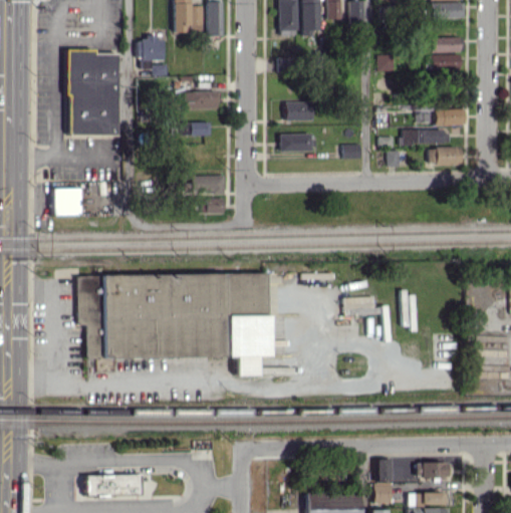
[(204,6),(192,6),(191,0),(173,0),(174,32),(204,32),(204,6)]
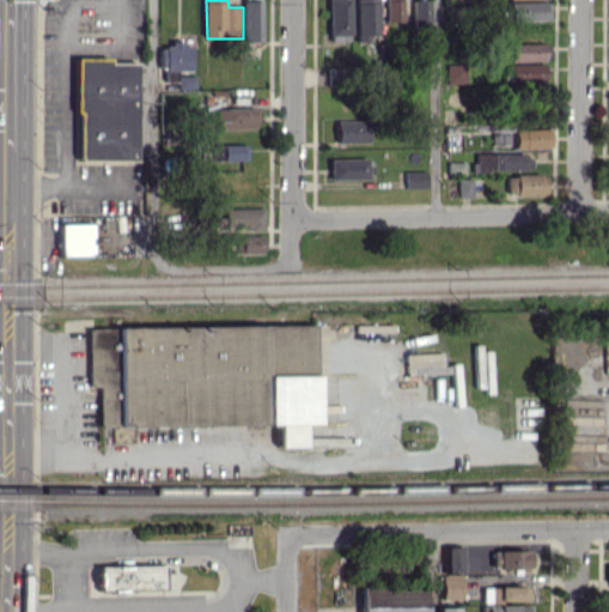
[(333,0),(334,43),(355,42),(354,0),(333,0)]
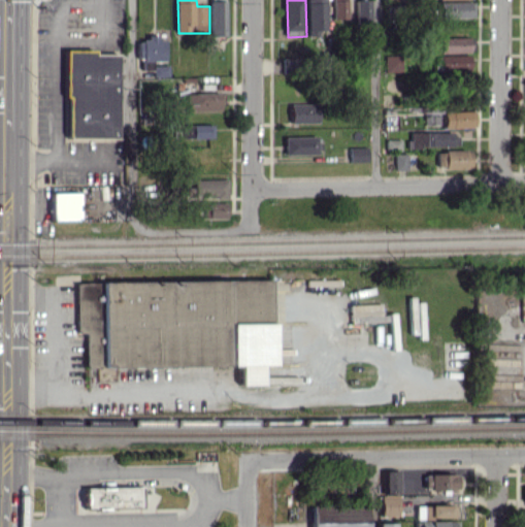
[(330,31),(329,0),(310,0),(312,37),(322,37),(322,31),(330,31)]
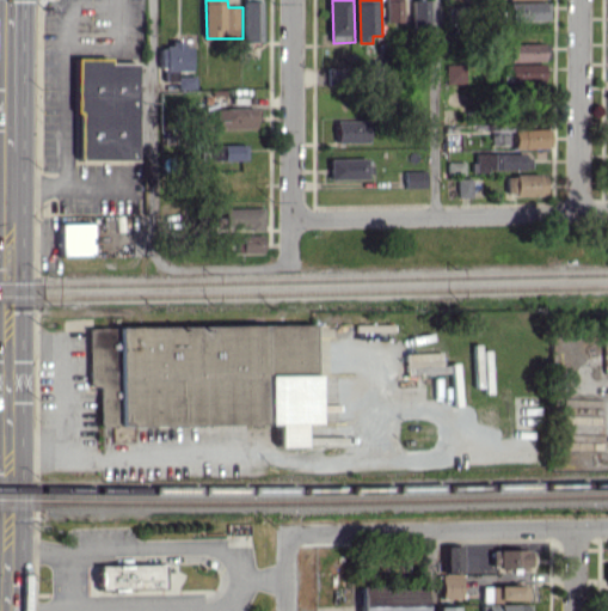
[(416,1),(417,26),(434,25),(434,0),(416,1)]
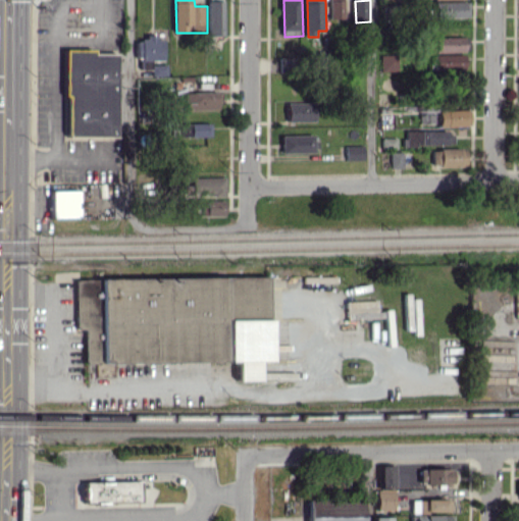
[(226,1),(211,2),(212,37),(227,36),(226,1)]
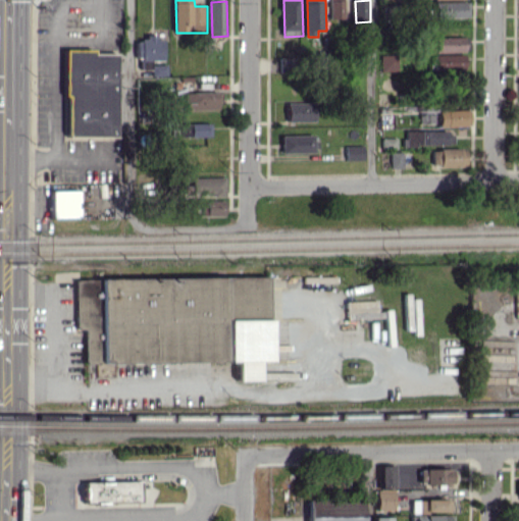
[(333,19),(348,19),(348,1),(333,1),(333,19)]
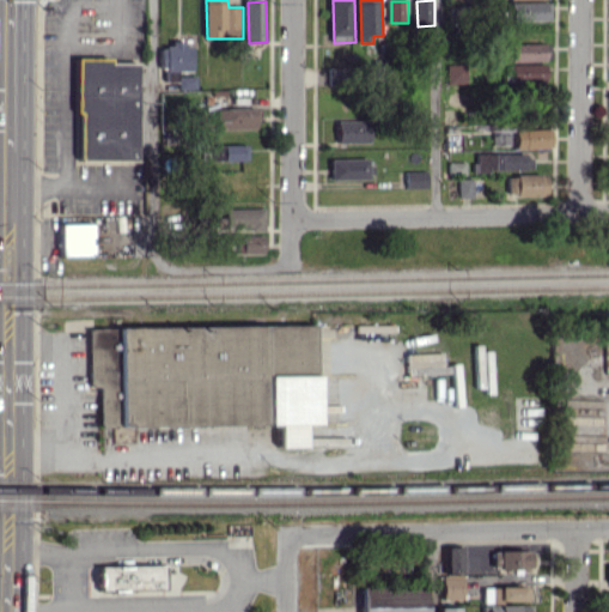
[(512,23),(553,22),(553,2),(511,4),(512,23)]
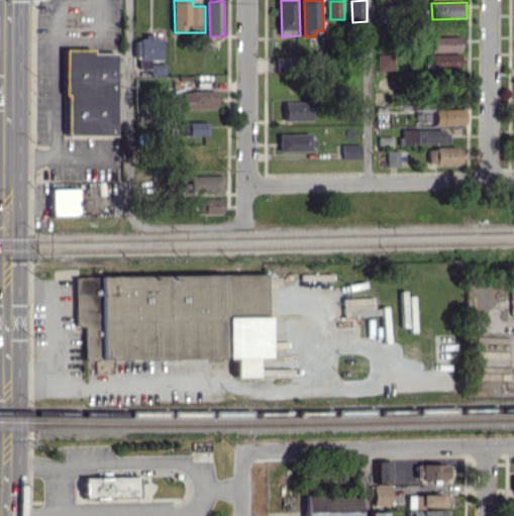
[(165,60),(165,37),(137,38),(138,61),(165,60)]
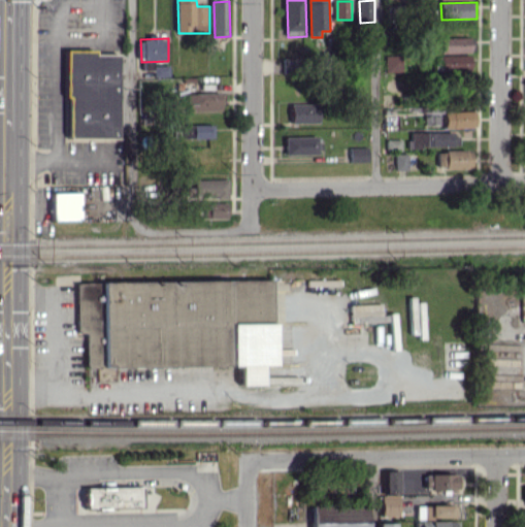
[(444,54),(473,53),(473,38),(444,38),(444,54)]
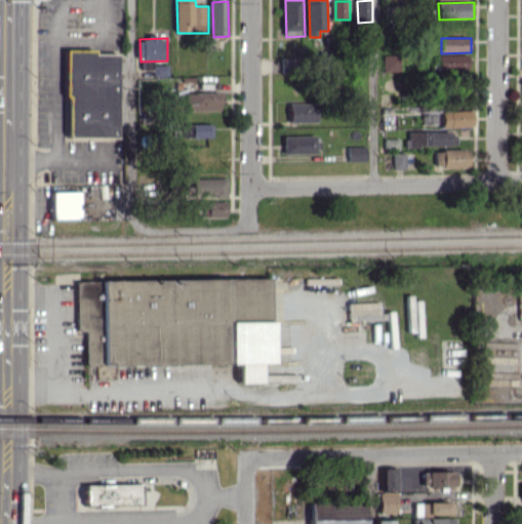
[(121,138),(120,54),(98,54),(98,50),(69,51),(70,138),(121,138)]
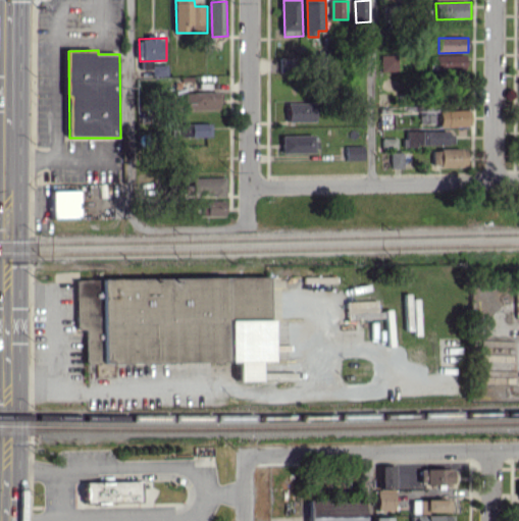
[(468,55),(438,56),(438,70),(468,70),(468,55)]
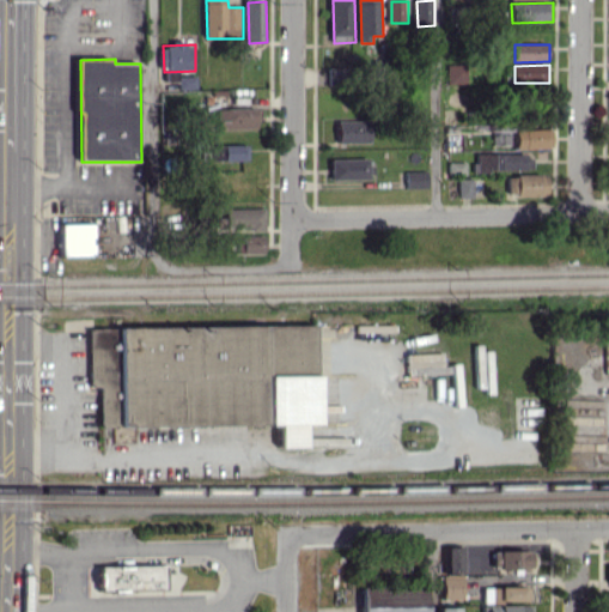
[(451,85),(469,85),(468,66),(451,66),(451,85)]
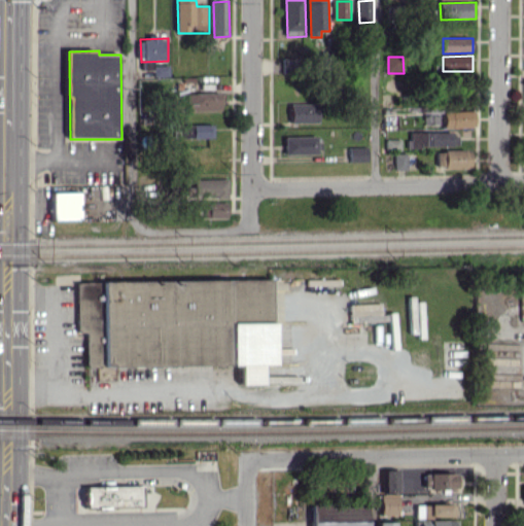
[(222,94),(190,94),(190,112),(223,111),(222,94)]
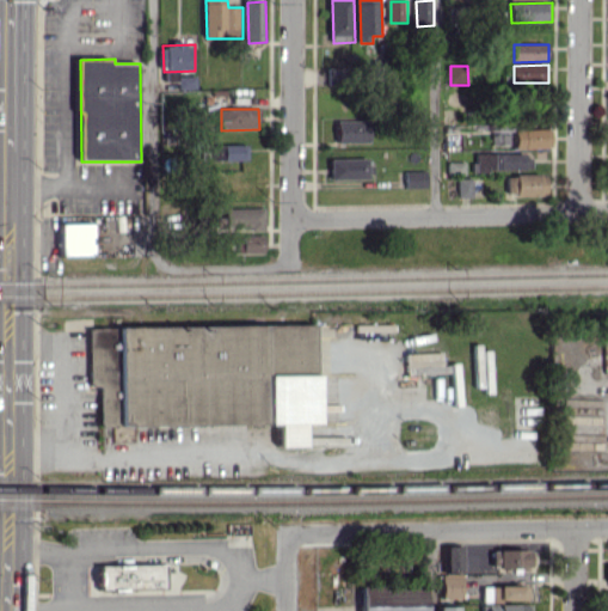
[(372,121),(339,121),(341,145),(373,144),(372,121)]
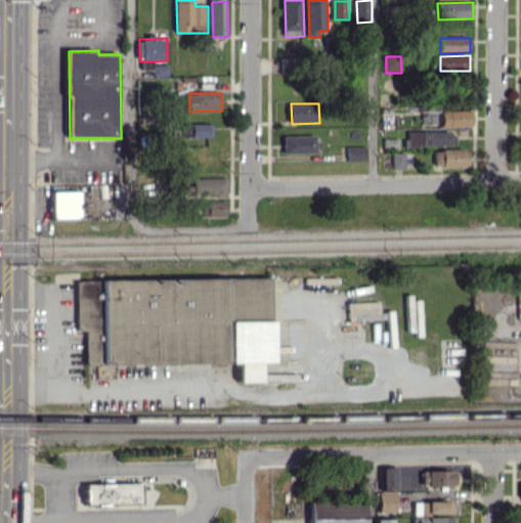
[(444,128),(475,127),(474,111),(443,112),(444,128)]
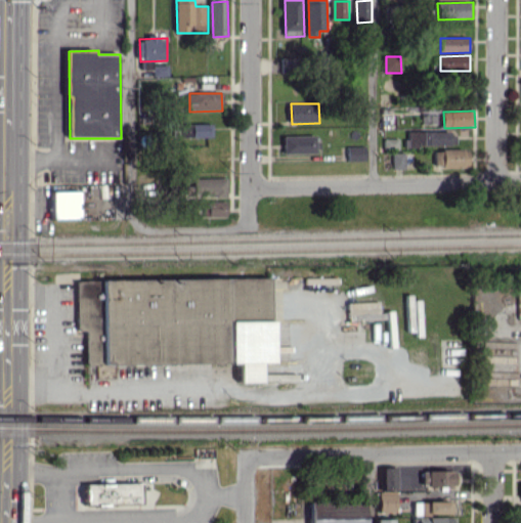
[(425,112),(426,125),(440,125),(440,112),(425,112)]
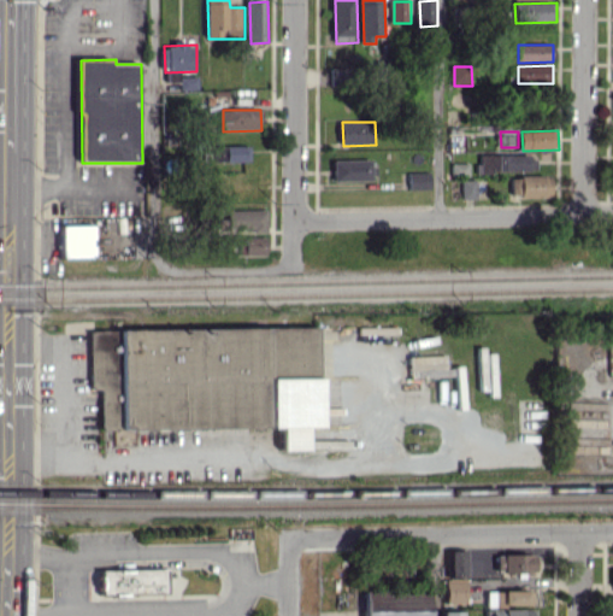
[(217,164),(254,163),(253,146),(217,147),(217,164)]
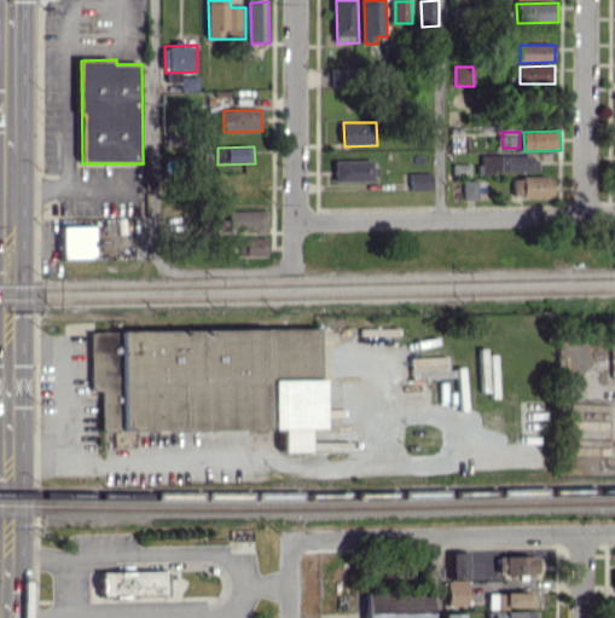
[(483,156),(483,173),(540,174),(541,157),(483,156)]
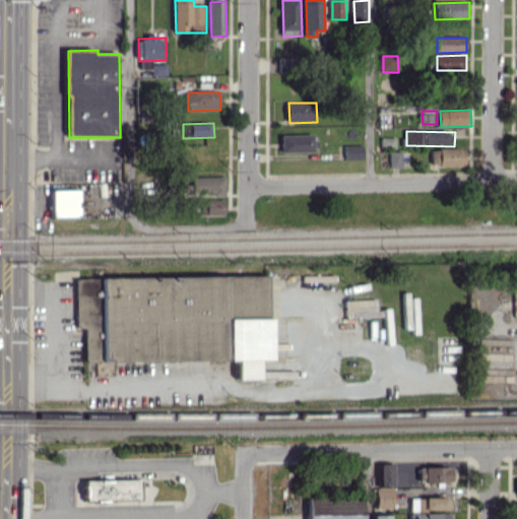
[(283,136),(284,153),(317,152),(316,135),(283,136)]
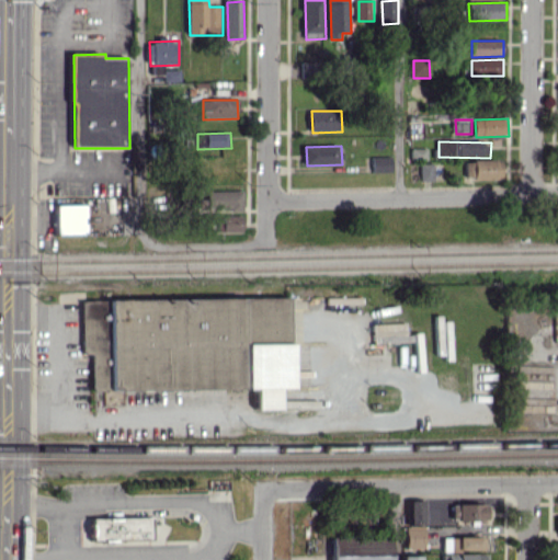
[(375,173),(395,173),(394,158),(375,158),(375,173)]
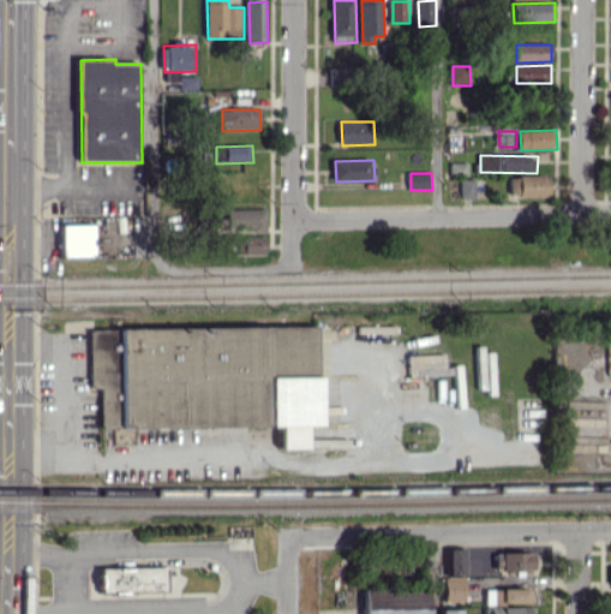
[(514,177),(514,196),(553,196),(552,177),(514,177)]
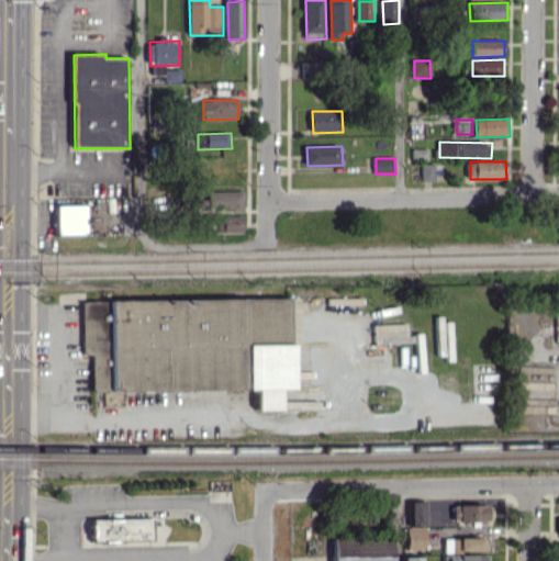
[(425,182),(438,181),(437,165),(425,165),(425,182)]
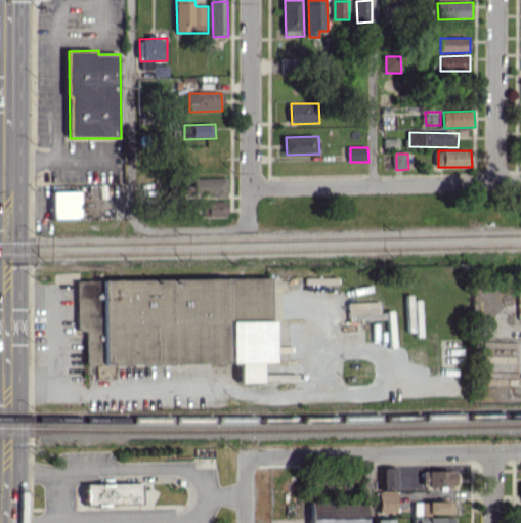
[(230,178),(197,179),(197,186),(189,186),(189,197),(230,195),(230,178)]
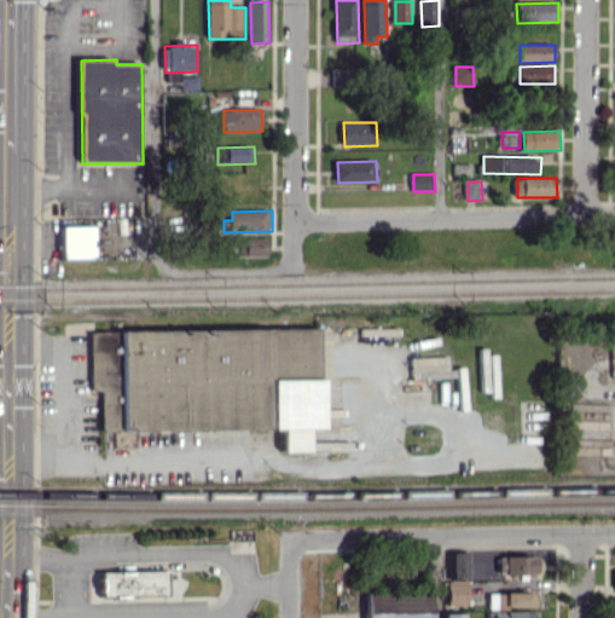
[(97,226),(64,227),(65,258),(98,258),(97,226)]
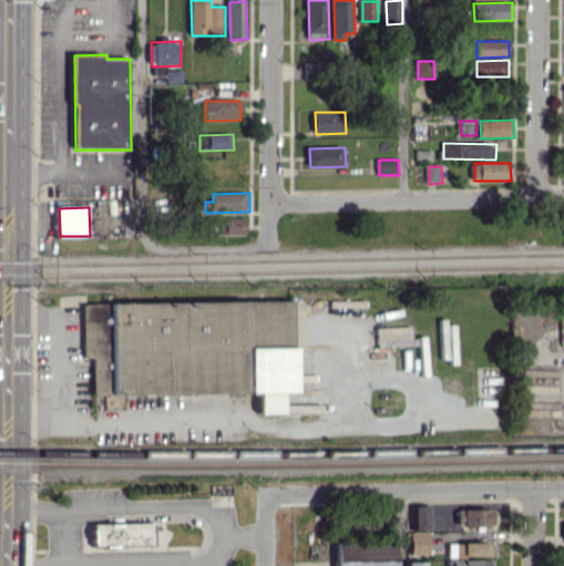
[(248,218),(226,218),(226,235),(248,236),(248,218)]
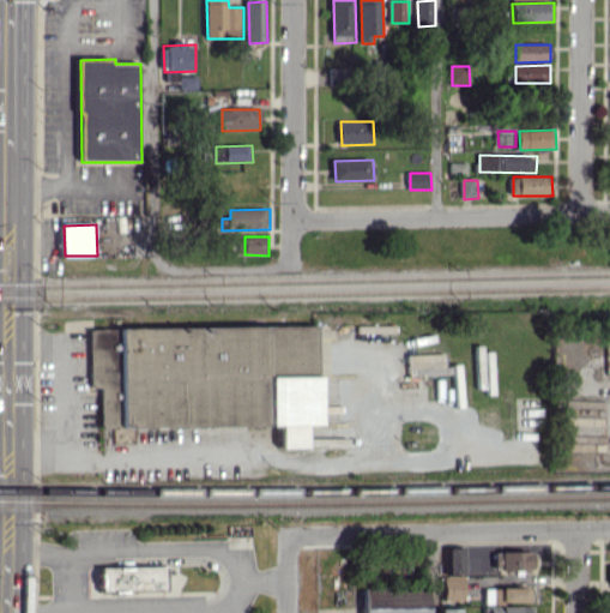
[(91,329),(92,388),(102,388),(102,428),(282,426),(282,450),(308,449),(308,426),(320,426),(319,326),(91,329)]
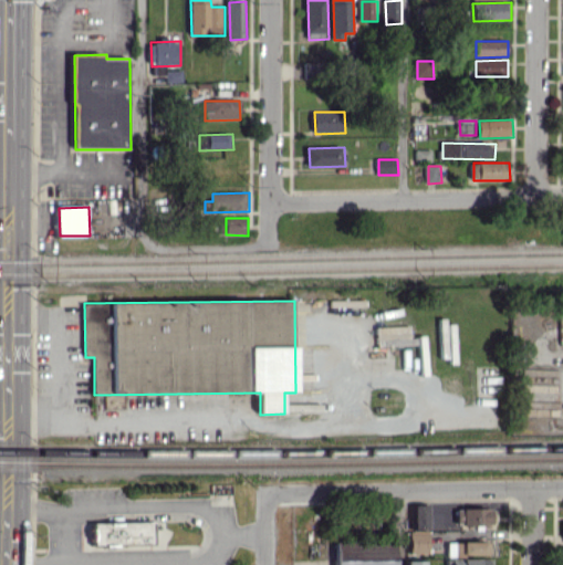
[(379,327),(381,347),(416,346),(415,326),(379,327)]
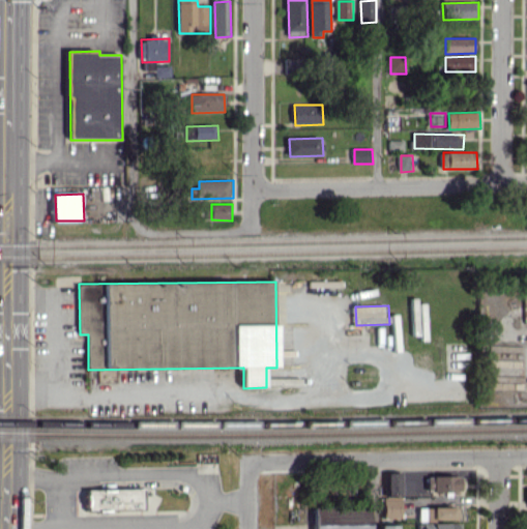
[(405,473),(388,473),(389,496),(406,496),(405,473)]
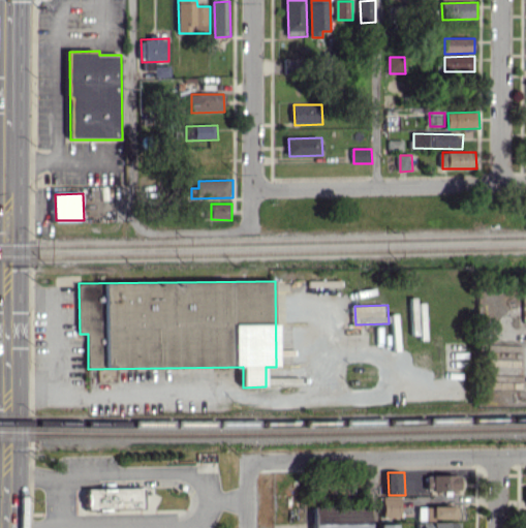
[(463,475),(429,476),(429,492),(463,491),(463,475)]
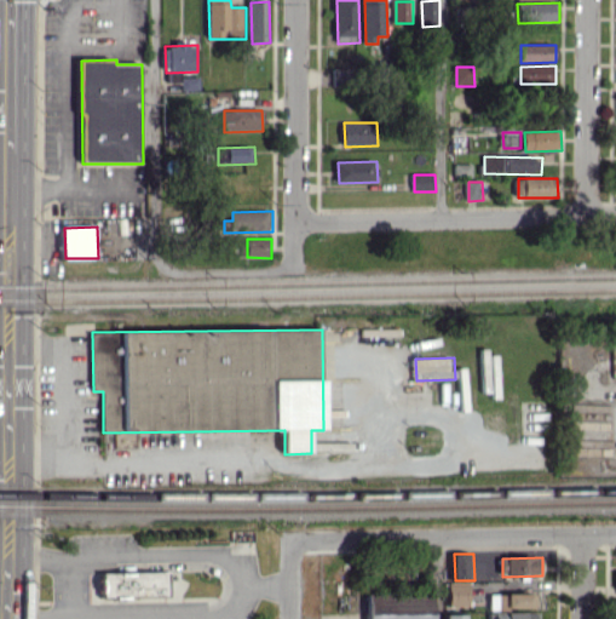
[(96,574),(97,600),(168,597),(168,573),(96,574)]
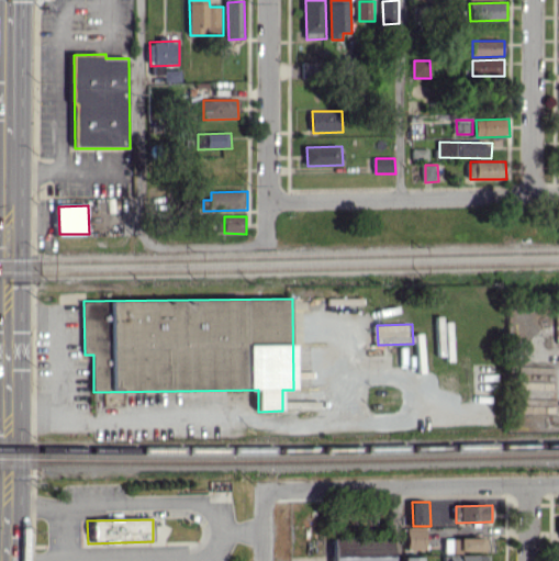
[(395,560),(395,537),(335,538),(335,560),(395,560)]
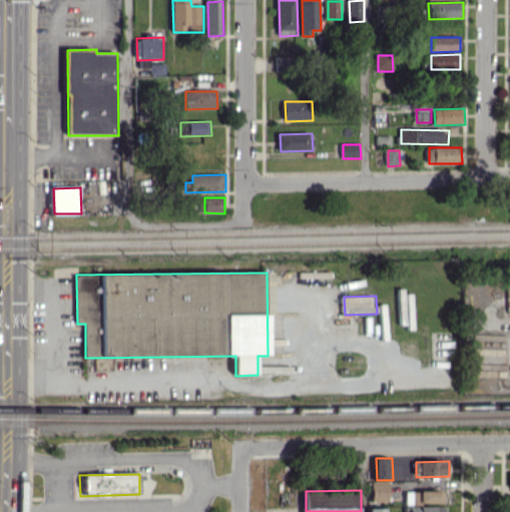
[(408,492),(408,505),(446,504),(446,491),(408,492)]
